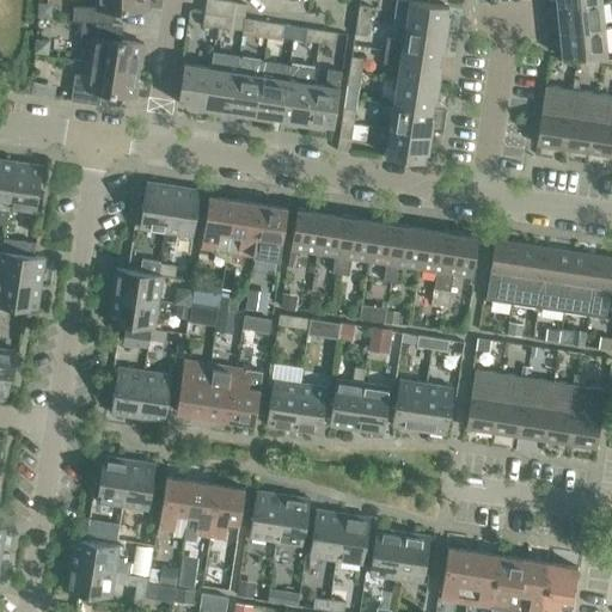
[(96,0),(97,7),(74,7),(73,20),(83,22),(83,20),(111,24),(112,10),(147,11),(147,0),(96,0)]
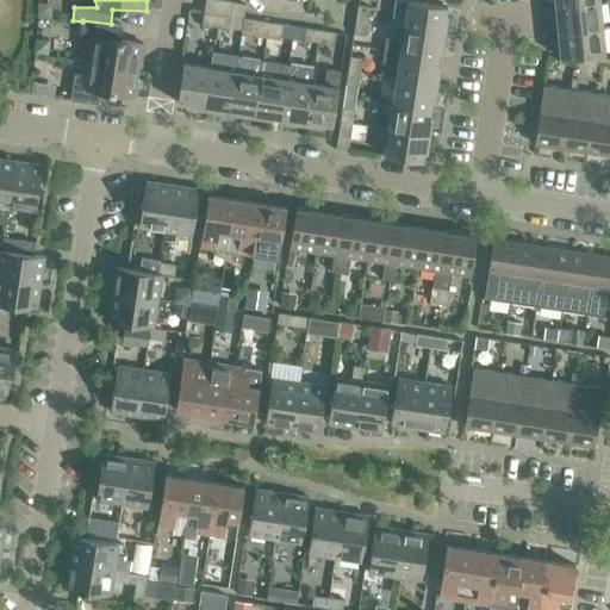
[(205,0),(204,12),(218,14),(232,17),(235,1),(224,0),(205,0)]
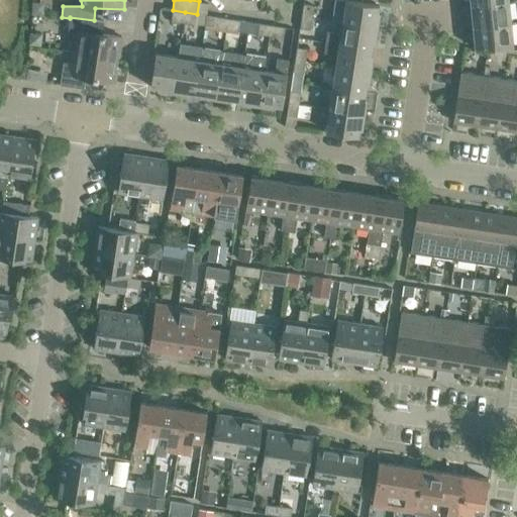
[(334,0),(332,20),(342,22),(378,28),(380,15),(378,12),(379,5),(345,0),(334,0)]
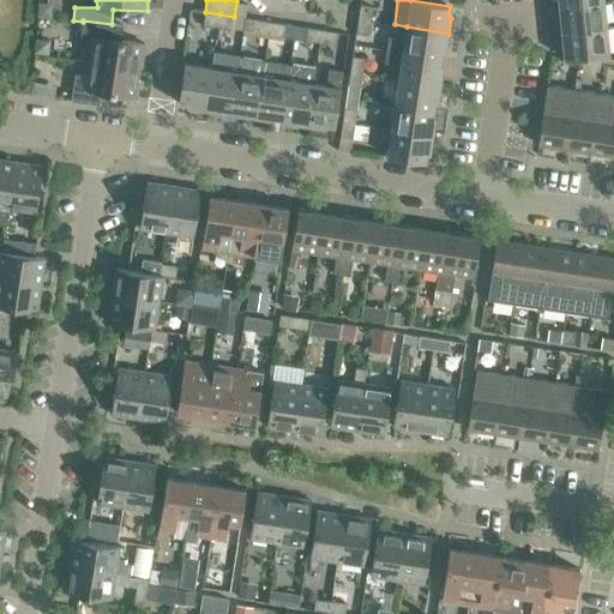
[(234,17),(220,14),(217,26),(232,29),(233,26),(244,29),(246,18),(247,4),(236,1),(234,17)]
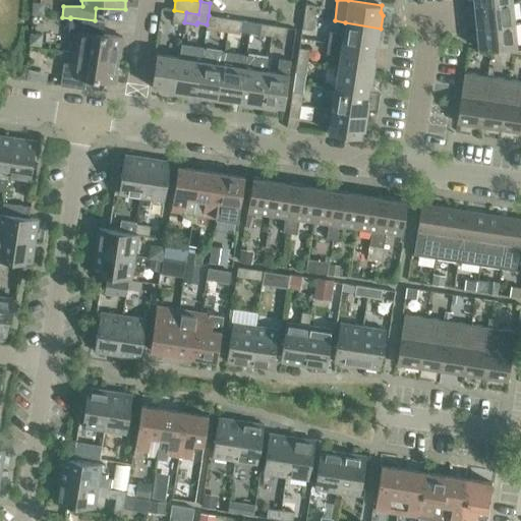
[(475,4),(477,26),(514,22),(512,1),(475,4)]
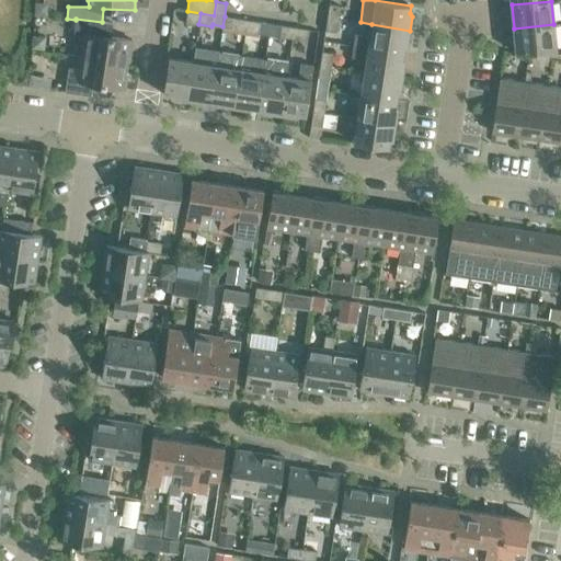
[(46,3),(35,3),(35,14),(45,14),(46,3)]
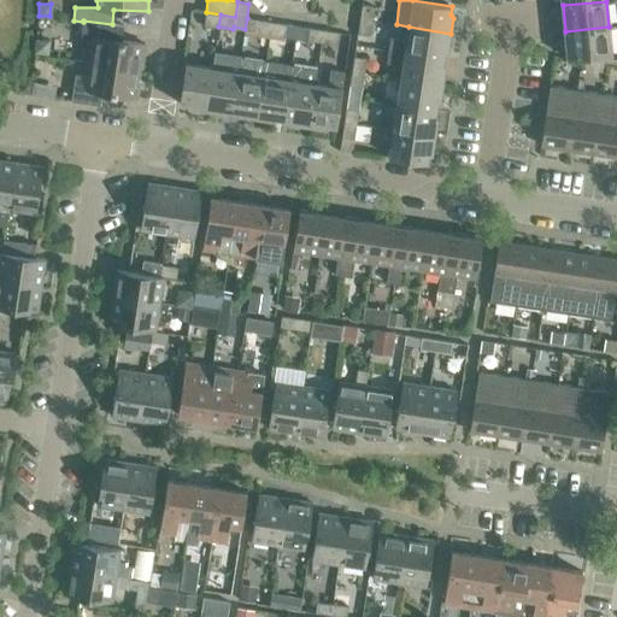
[(360,19),(372,22),(375,6),(362,5),(360,19)]
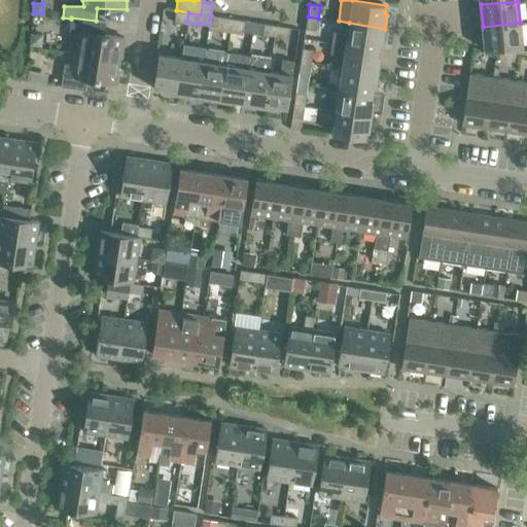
[(188,12),(176,10),(174,21),(186,23),(188,12)]
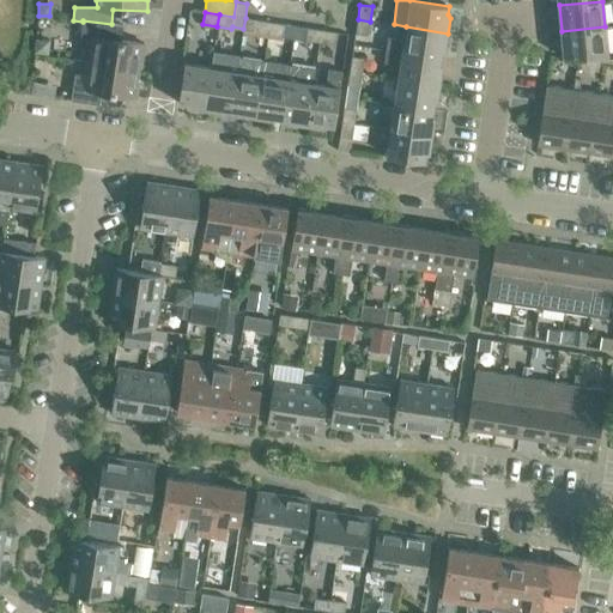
[(246,18),(243,29),(243,30),(254,32),(256,20),(246,18)]
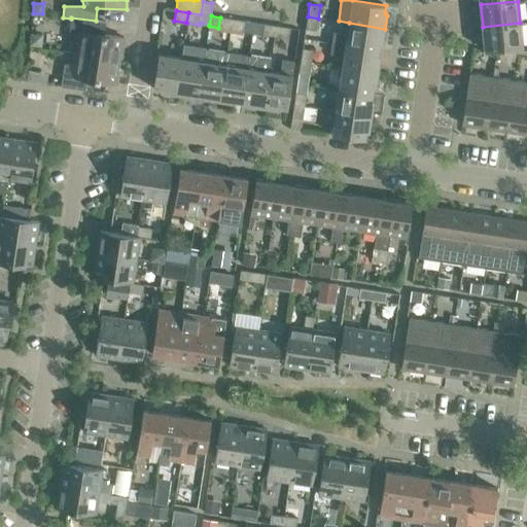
[(318,19),(308,16),(306,29),(316,31),(318,19)]
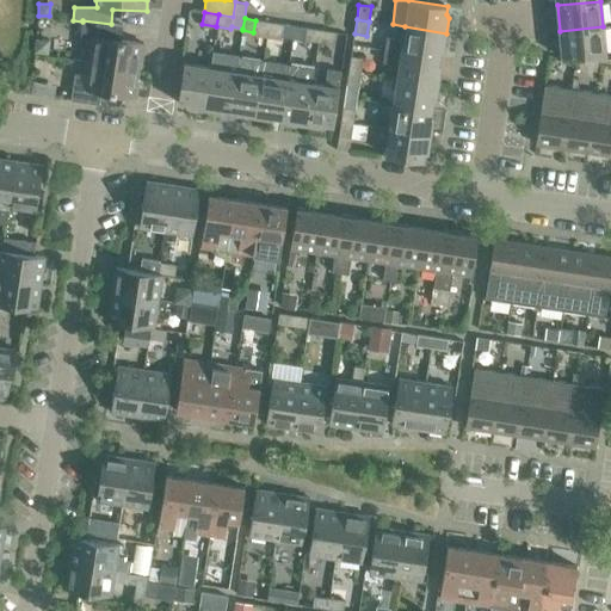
[(110,38),(111,24),(82,20),(82,22),(81,35),(93,37),(90,62),(139,69),(140,59),(142,59),(144,43),(110,38)]
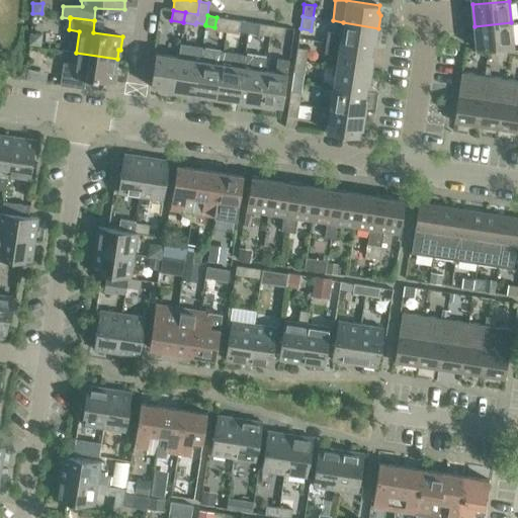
[(227,28),(228,19),(217,17),(214,27),(227,28)]
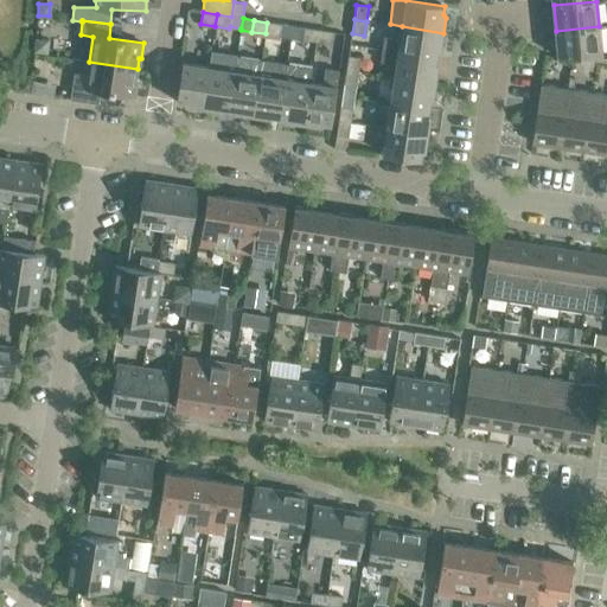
[(267,23),(266,33),(291,38),(293,26),(267,23)]
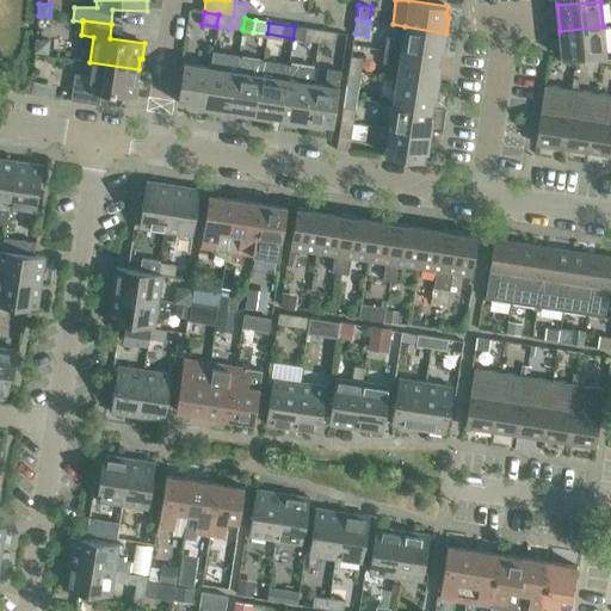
[(319,42),(320,30),(304,28),(295,26),(292,38),(319,42)]
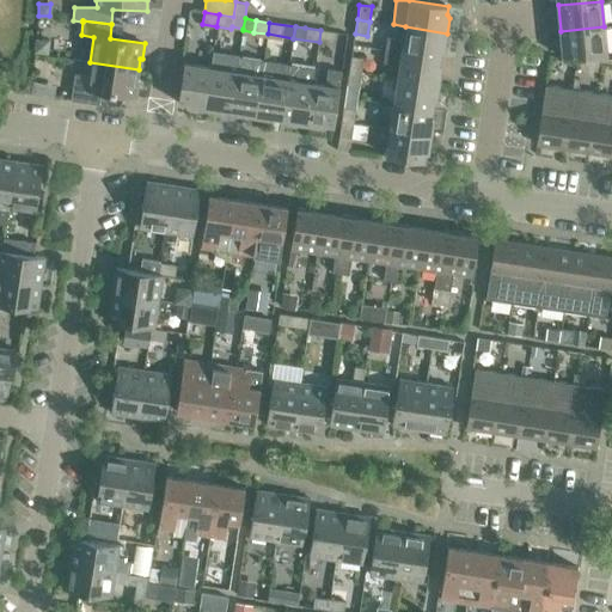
[(405,26),(404,40),(386,37),(384,49),(440,59),(441,50),(445,48),(447,34),(405,26)]
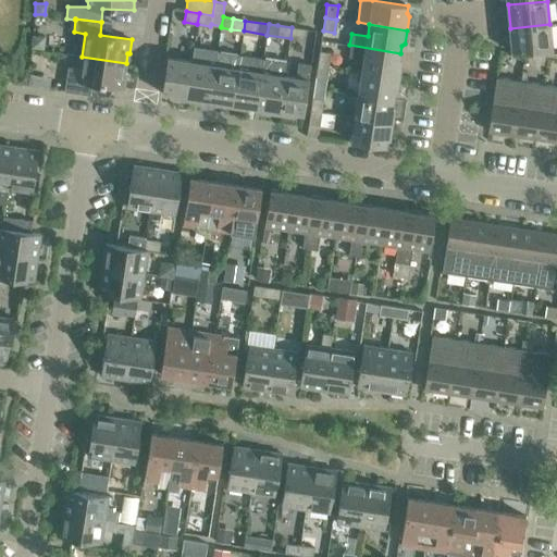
[(552,49),(549,24),(510,28),(512,53),(552,49)]
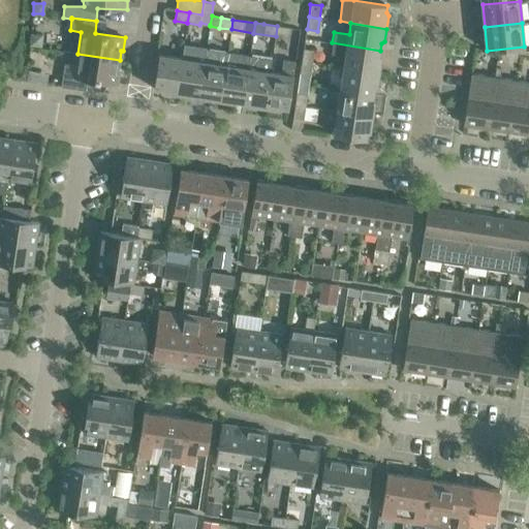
[(277,26),(276,36),(288,38),(289,28),(277,26)]
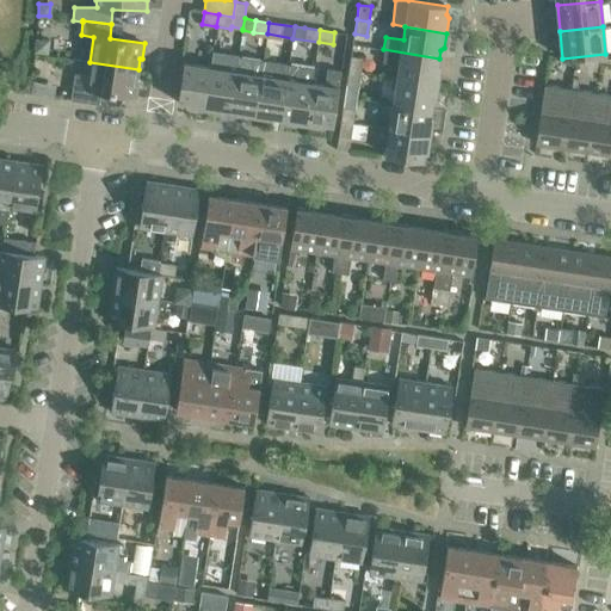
[(36,39),(35,51),(47,53),(48,41),(36,39)]
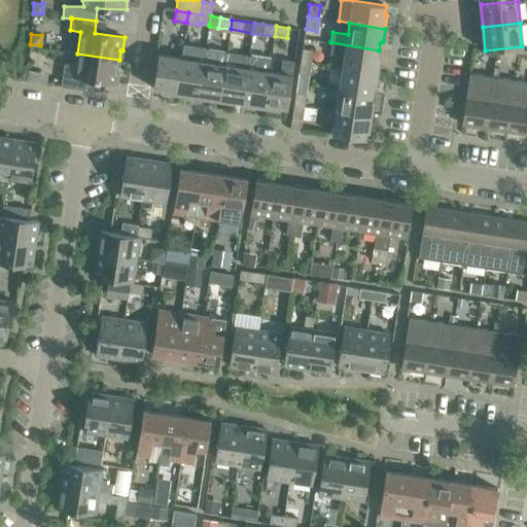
[(329,55),(344,57),(343,67),(378,72),(380,59),(378,57),(379,50),(330,42),(329,55)]
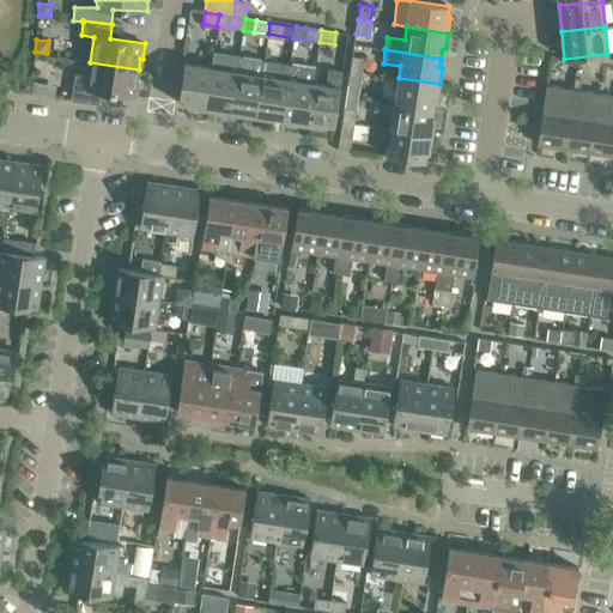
[(241,114),(255,116),(265,60),(238,56),(236,71),(230,110),(238,111),(241,114)]
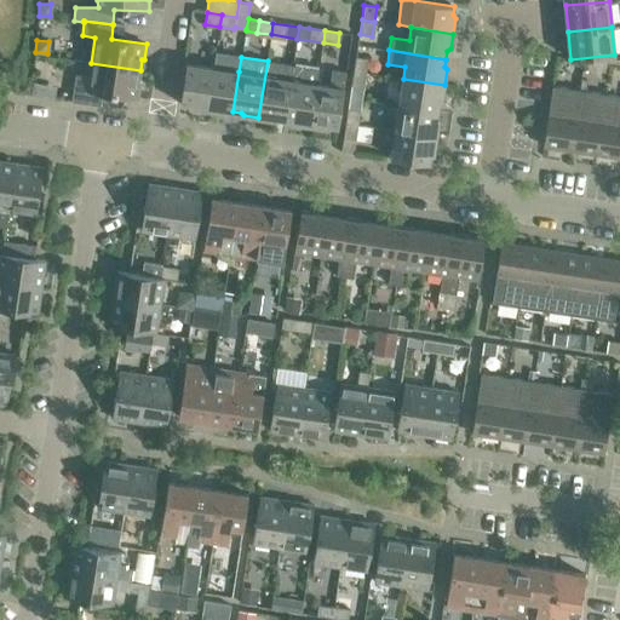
[(354,72),(366,73),(368,58),(356,57),(354,72)]
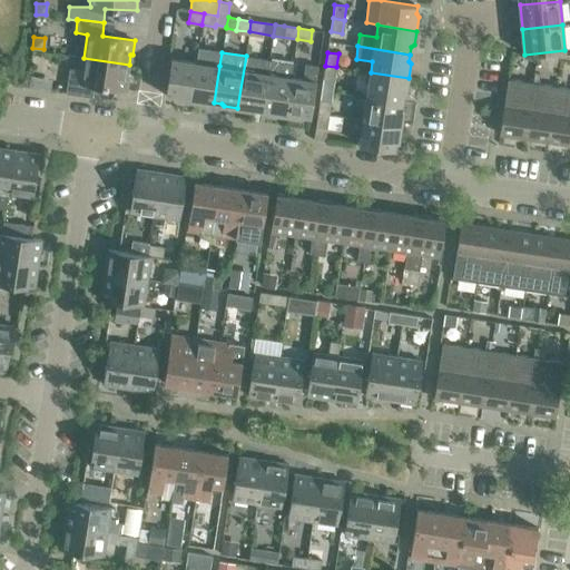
[(255,109),(262,110),(269,59),(246,56),(237,108),(252,110),(255,109)]
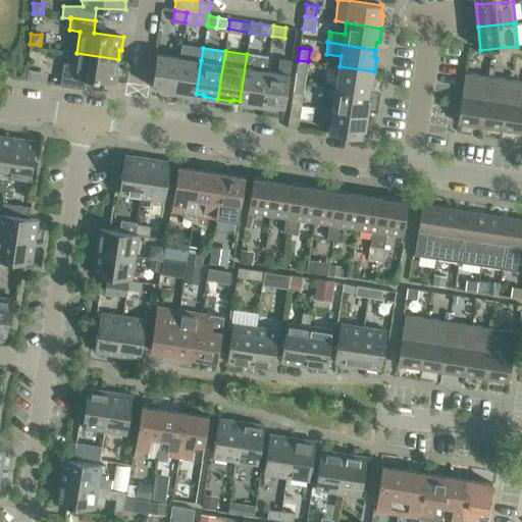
[(116,68),(118,59),(76,53),(74,64),(64,62),(62,72),(60,85),(85,89),(86,77),(116,83),(118,69),(116,68)]
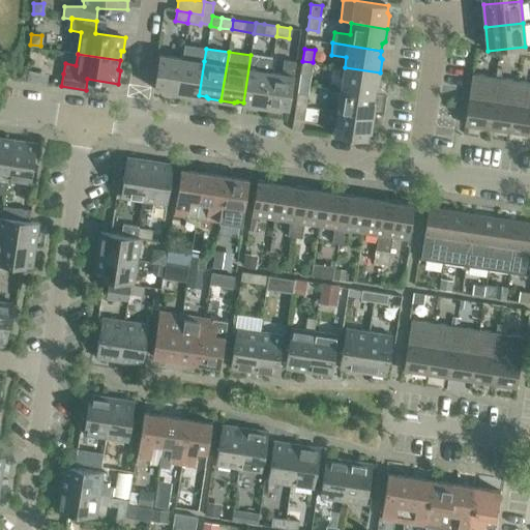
[(164,92),(177,94),(182,58),(159,55),(154,88),(162,89),(164,92)]
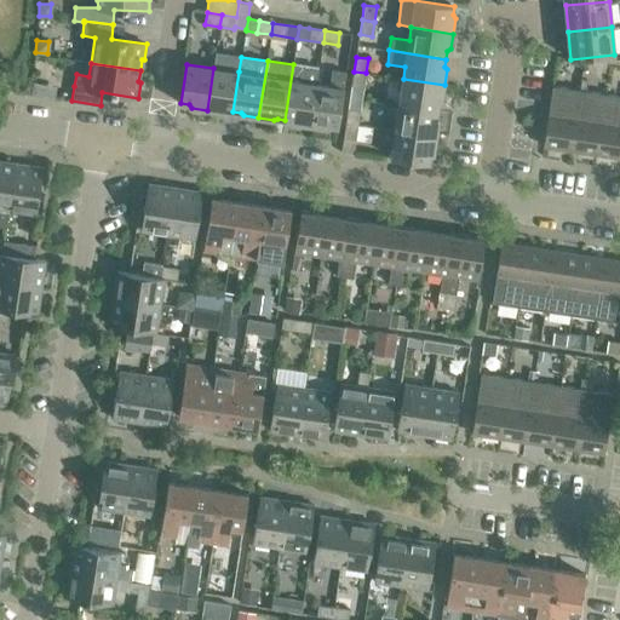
[(319,74),(302,72),(300,65),(293,64),(285,120),(292,120),(294,124),(310,126),(316,84),(319,74)]
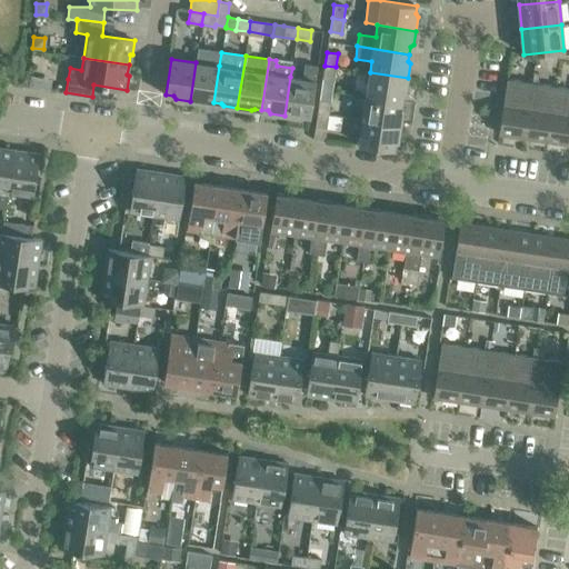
[(207,101),(213,102),(219,66),(196,62),(190,101),(205,103),(207,101)]
